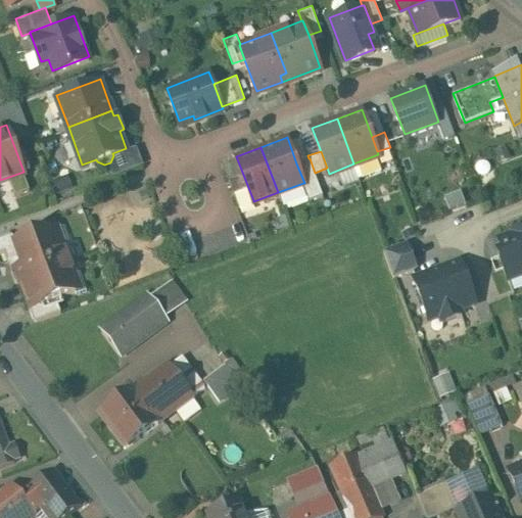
[(315,173),(310,158),(309,158),(296,163),(304,183),(303,183),(309,198),(323,193),(315,173)]
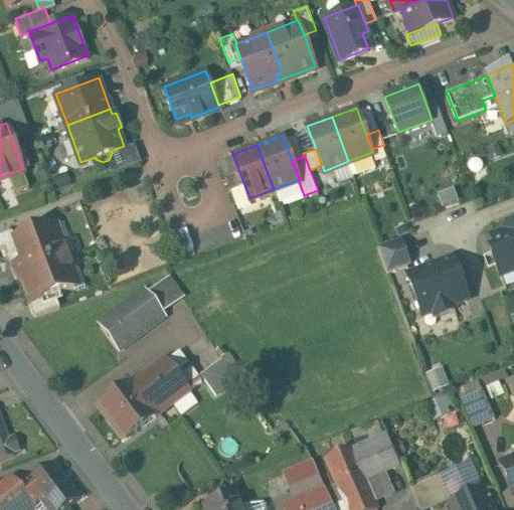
[(332,168),(335,178),(370,168),(367,158),(332,168)]
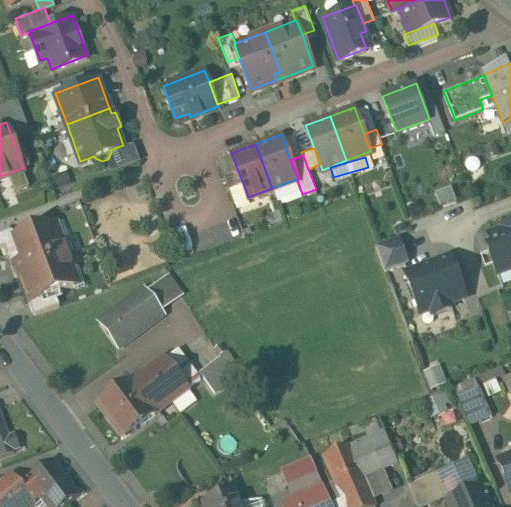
[(237,168),(223,173),(234,202),(248,196),(237,168)]
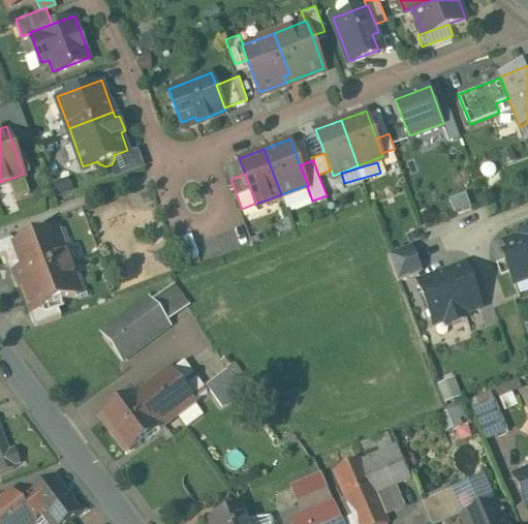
[(16,242),(14,243),(20,256),(23,265),(16,268),(31,308),(31,309),(57,300),(75,293),(76,295),(87,290),(81,272),(75,274),(63,243),(69,240),(64,225),(58,227),(58,226),(16,242)]
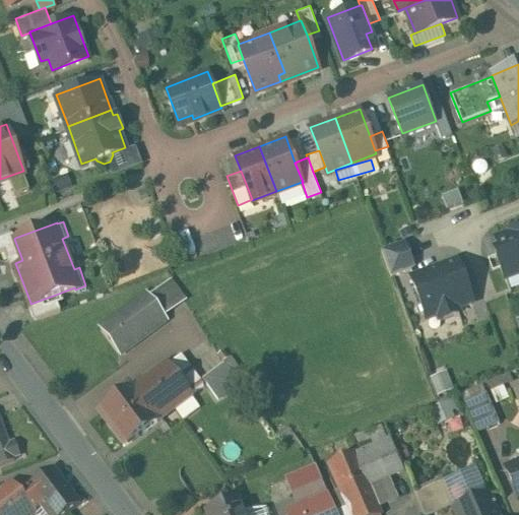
[(518,226),(511,229),(511,231),(496,236),(501,247),(496,249),(505,274),(518,268),(518,226)]
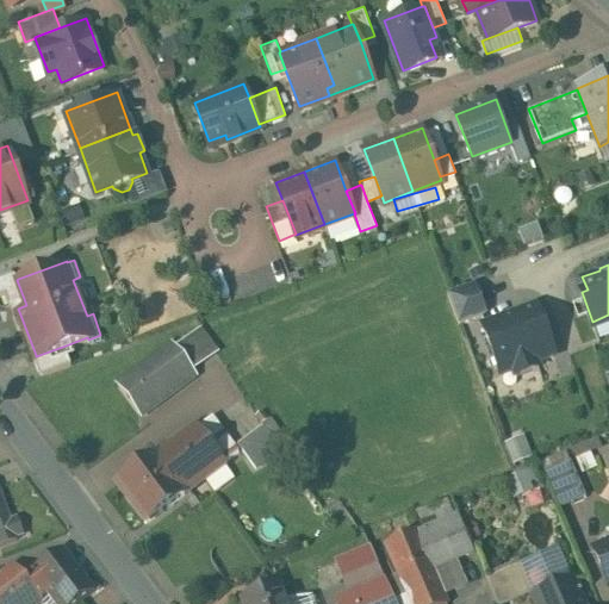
[(14,271),(0,275),(0,292),(5,291),(8,302),(23,296),(17,280),(18,279),(14,271)]
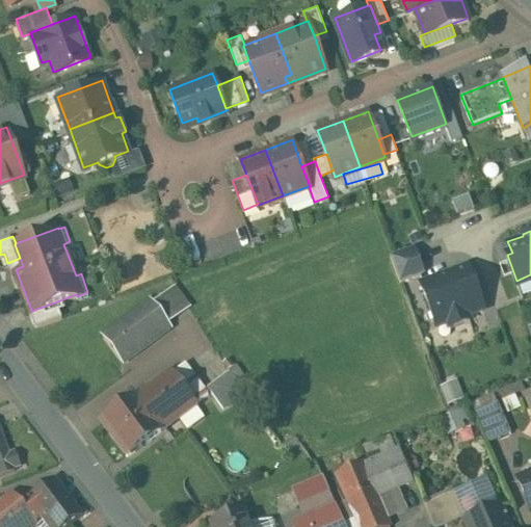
[(387,253),(397,279),(423,268),(414,242),(387,253)]
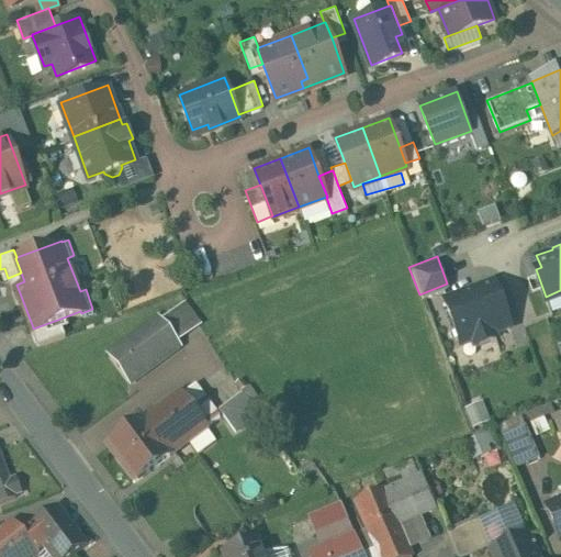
[(494,279),(445,298),(462,342),(473,338),(475,344),(497,336),(495,330),(512,324),(494,279)]
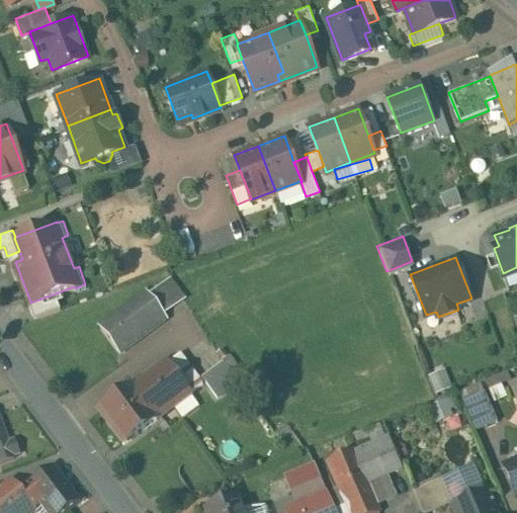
[(148,288),(100,324),(118,348),(165,313),(148,288)]
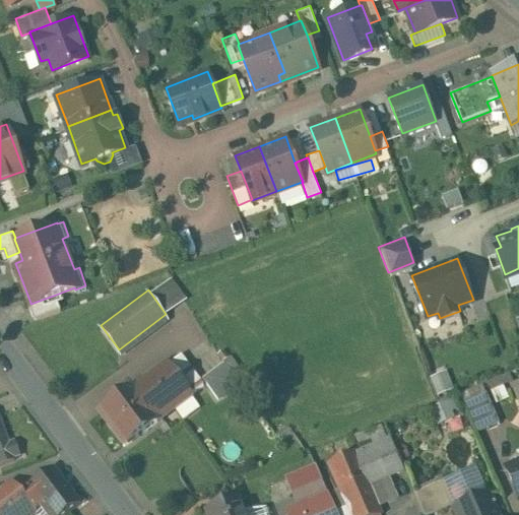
[(56,295),(30,304),(30,303),(28,304),(34,318),(61,308),(56,295)]
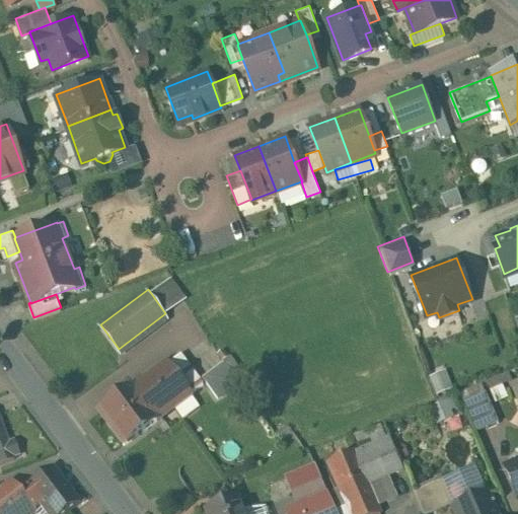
[(180,351),(148,374),(170,405),(203,380),(180,351)]
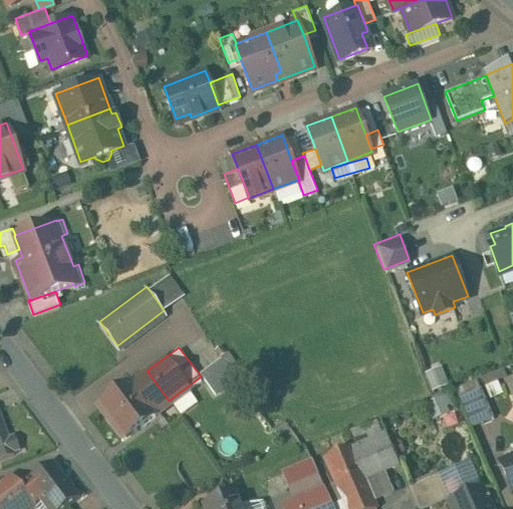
[(240,375),(227,358),(217,366),(224,376),(205,391),(210,399),(240,375)]
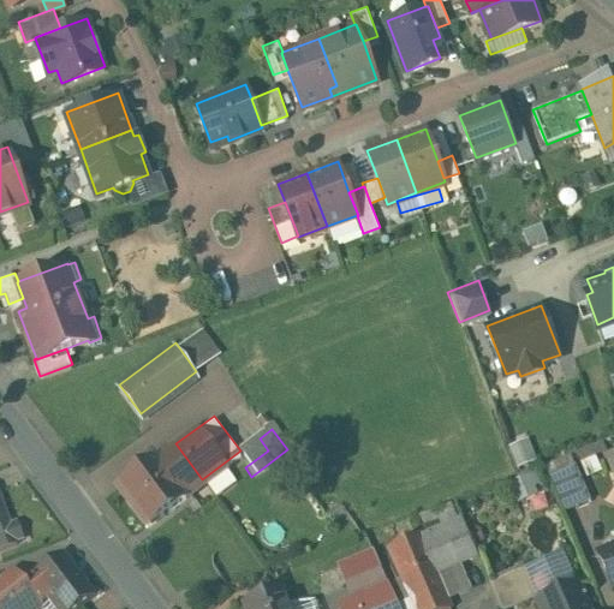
[(516,458),(535,454),(530,434),(511,437),(516,458)]
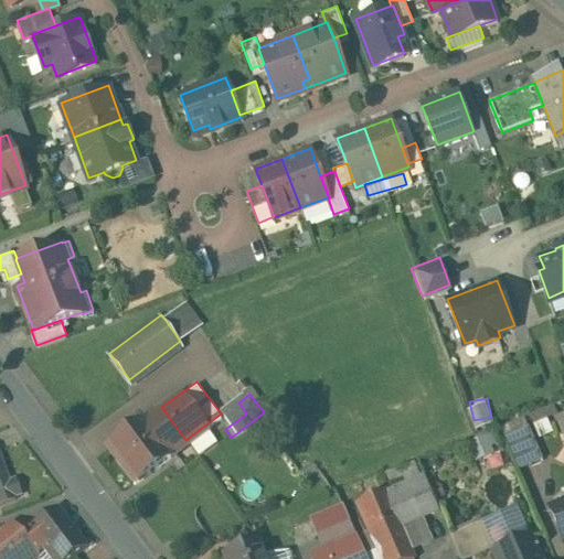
[(161,407),(146,419),(145,418),(108,444),(135,480),(170,453),(170,452),(185,440),(161,407)]
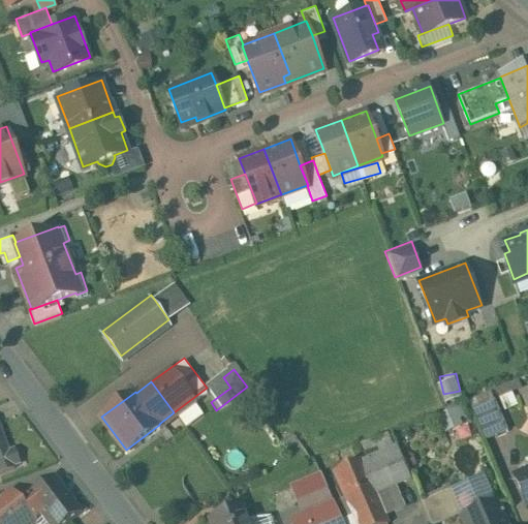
[(495,397),(471,407),(484,437),(507,427),(495,397)]
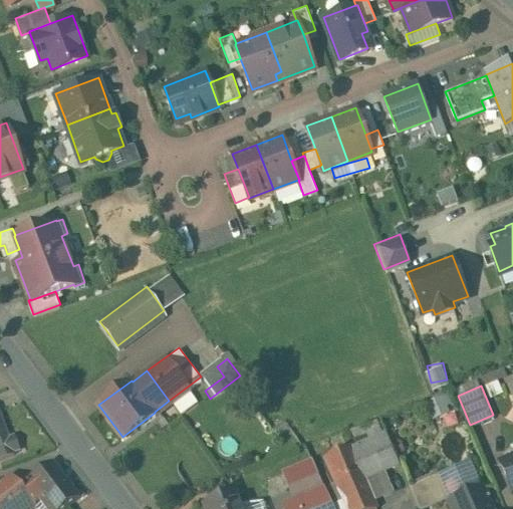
[(432,414),(452,408),(446,388),(426,394),(432,414)]
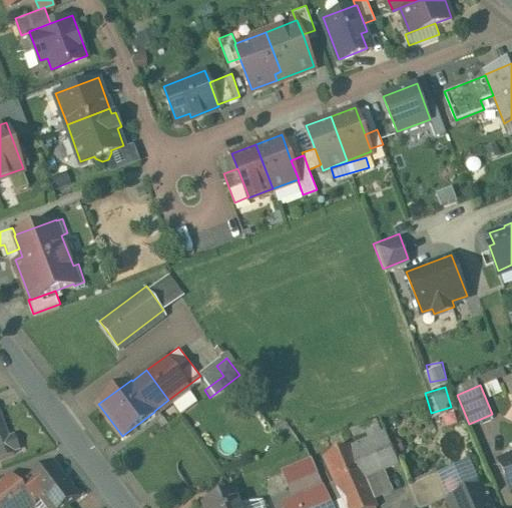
[(8,435),(0,412),(0,455),(14,451),(13,448),(19,446),(14,433),(8,435)]
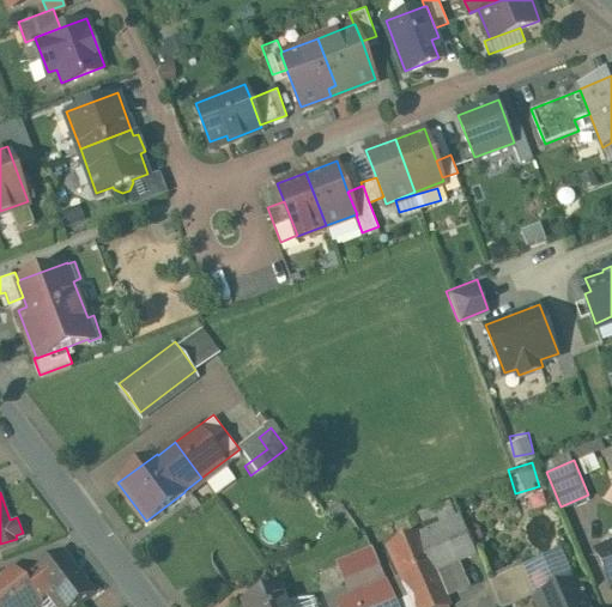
[(460,514),(419,532),(418,528),(387,541),(394,559),(391,560),(395,575),(431,559),(434,566),(476,548),(460,514)]
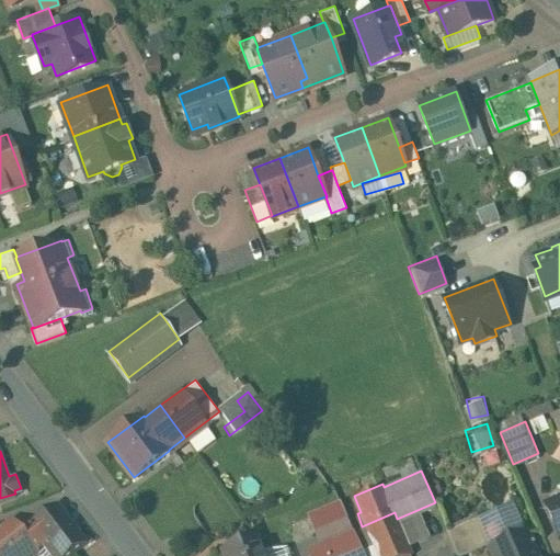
[(559,495),(546,501),(559,534),(559,495)]
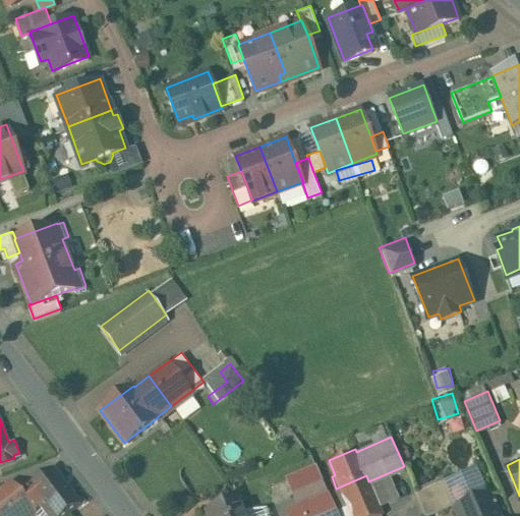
[(61,515),(80,501),(53,466),(27,486),(27,488),(19,494),(10,482),(0,491),(0,515),(25,515),(33,511),(30,508),(39,501),(49,515),(61,515)]
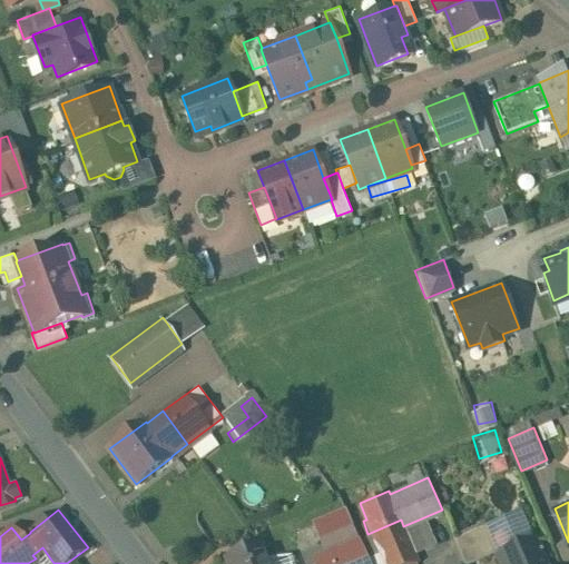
[(494,517),(453,534),(466,563),(499,550),(487,522),(494,518),(494,517)]
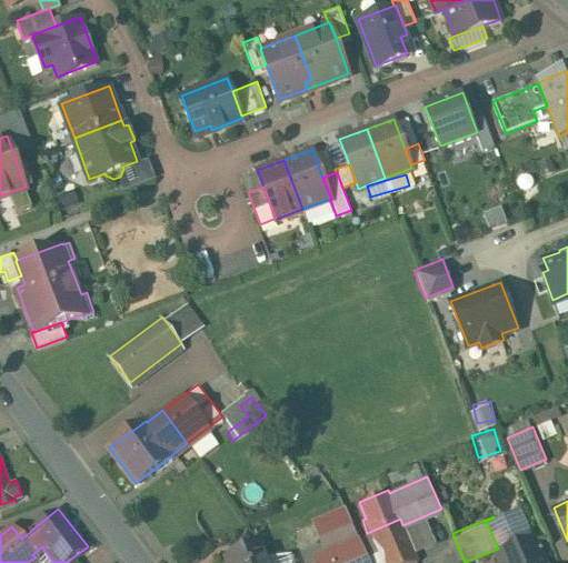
[(367,533),(359,536),(370,562),(408,562),(417,559),(402,525),(400,519),(367,533)]
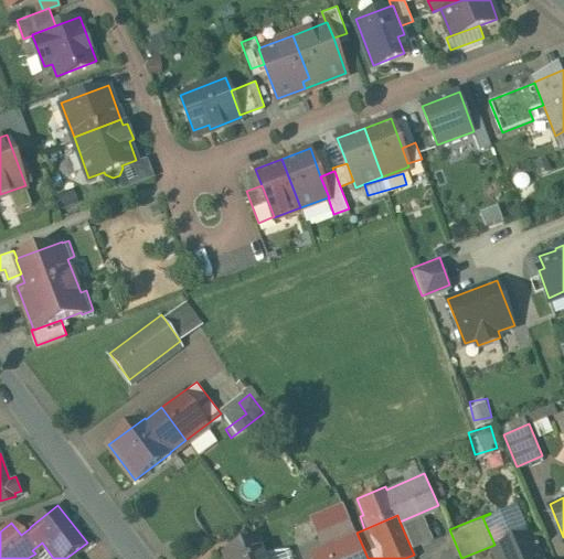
[(279,529),(259,537),(267,558),(268,558),(288,551),(279,529)]
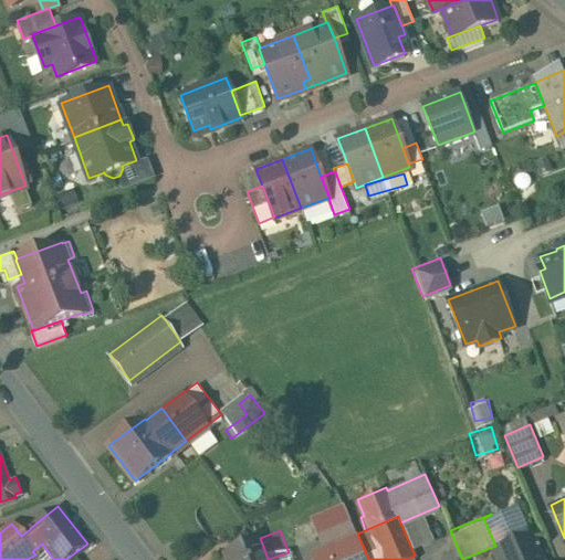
[(368,559),(357,534),(312,552),(315,559),(368,559)]
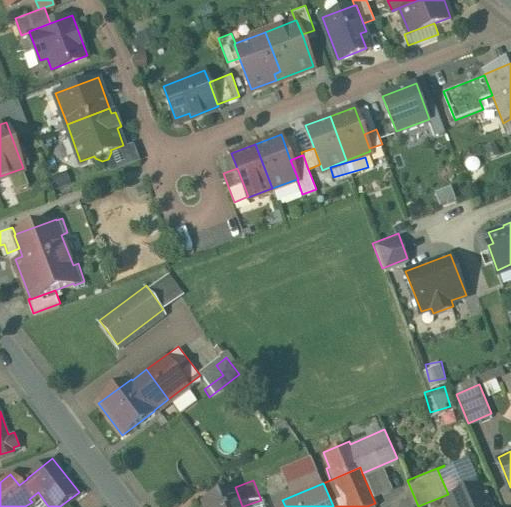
[(491,506),(481,484),(447,498),(450,506),(491,506)]
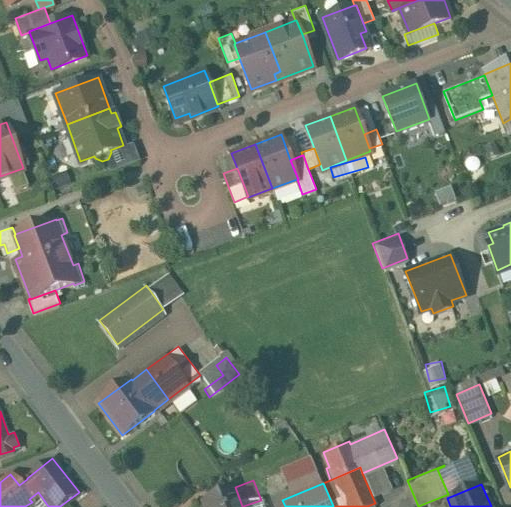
[(242,506),(235,487),(202,500),(204,506),(242,506)]
